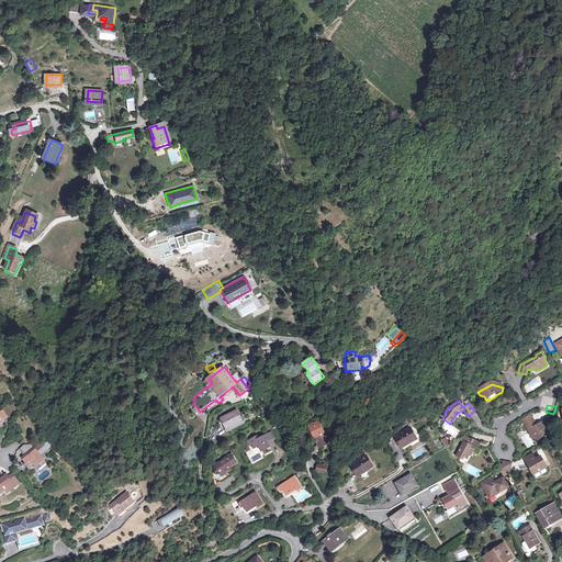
[(237,411),(221,417),(225,429),(242,423),(237,411)]
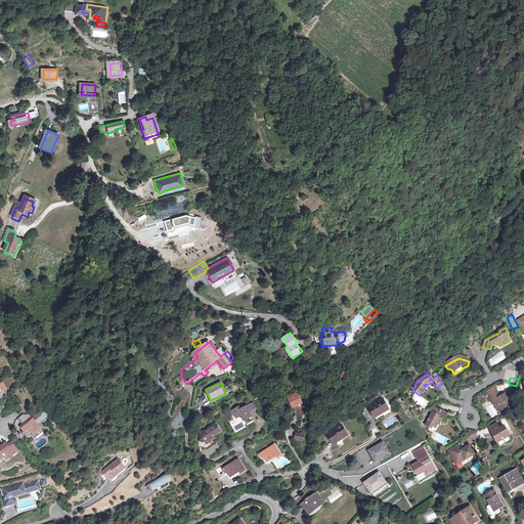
[(489,395),(495,405),(498,404),(498,405),(500,408),(511,402),(509,398),(511,397),(507,391),(499,396),(496,391),(489,395)]
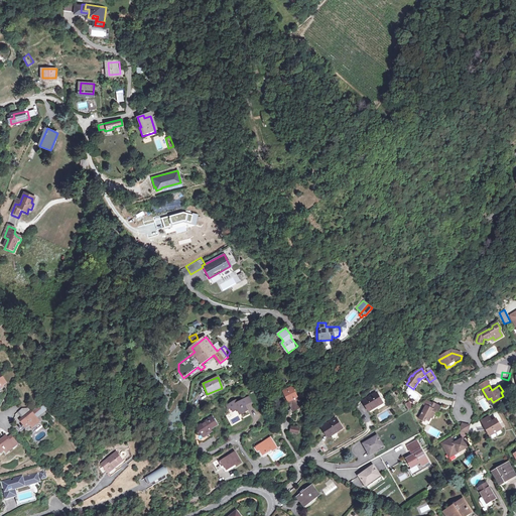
[(292,387),(283,391),(293,411),(300,408),(295,398),(297,397),(292,387)]
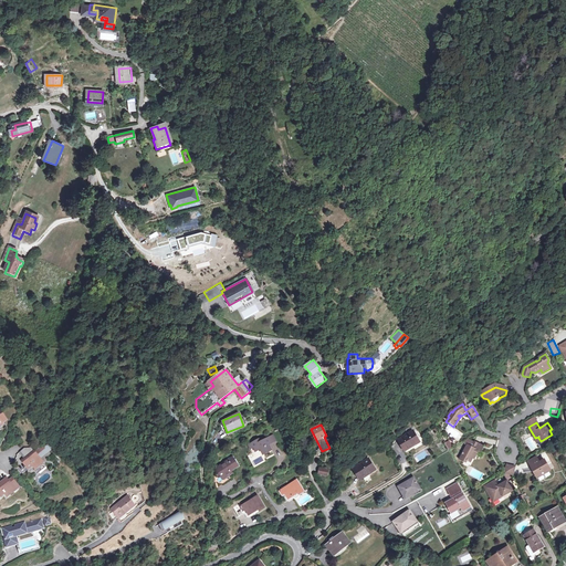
[(405,451),(419,442),(412,431),(398,440),(405,451)]
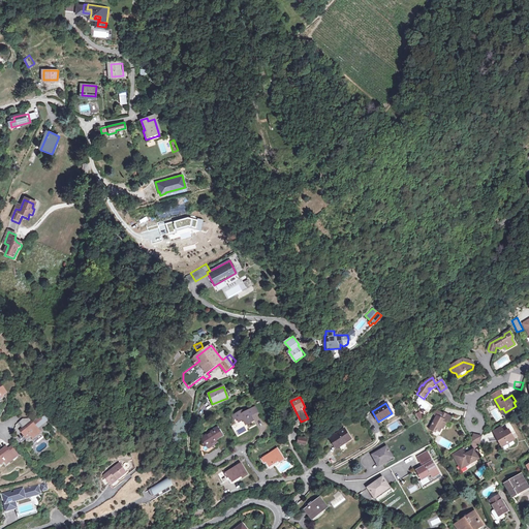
[(237,417),(239,422),(241,425),(245,423),(248,428),(255,424),(253,421),(260,416),(257,409),(245,415),(244,413),(237,417)]
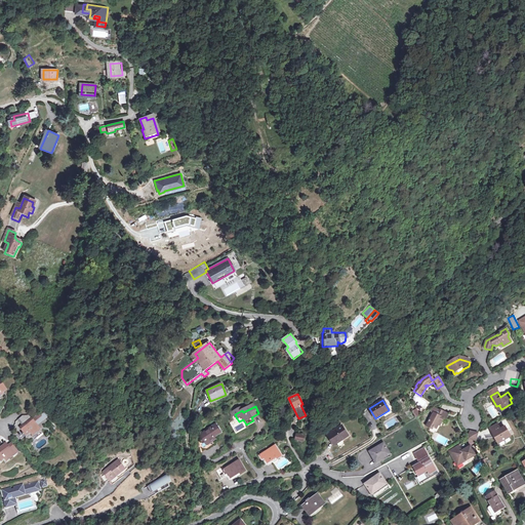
[(436,409),(433,414),(427,427),(431,429),(432,427),(437,430),(439,426),(440,427),(442,422),(444,419),(445,419),(447,416),(439,411),(436,409)]
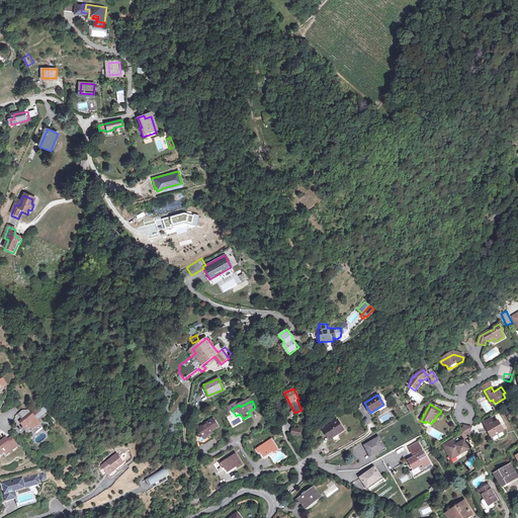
[(25,418),(20,422),(27,431),(22,436),(25,440),(41,426),(33,416),(40,410),(39,408),(35,409),(30,413),(25,418)]
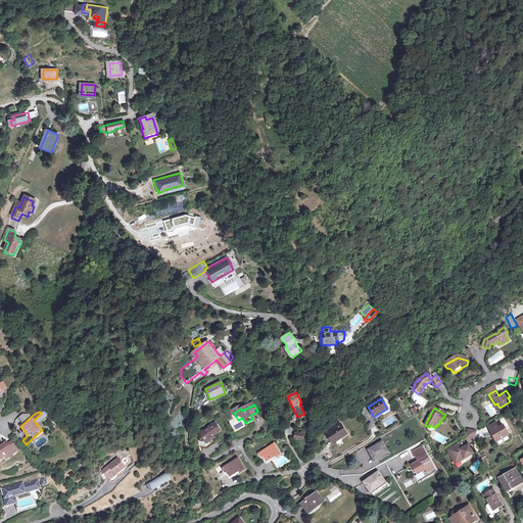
[(214,435),(217,434),(216,432),(222,429),(217,421),(202,430),(208,441),(215,437),(214,435)]
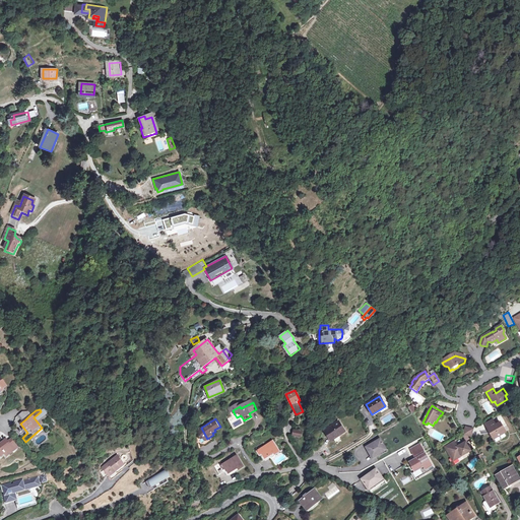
[(485,425),(488,429),(495,425),(493,420),(485,425)]
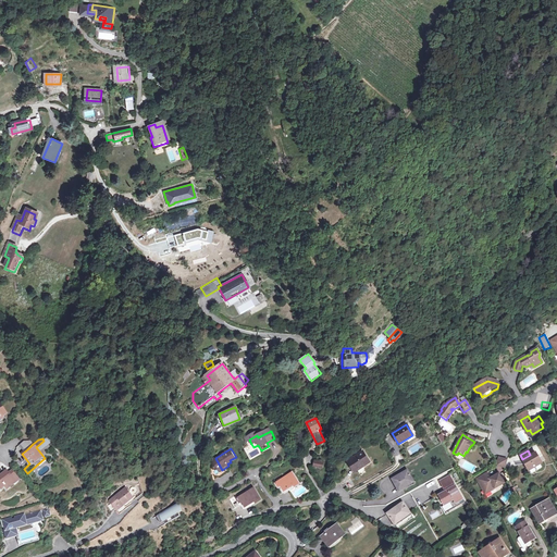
[(355,472),(369,462),(362,453),(347,461),(355,472)]
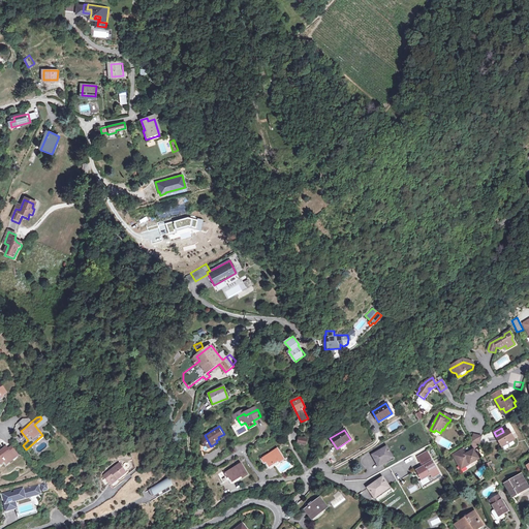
[(503,432),(496,436),(502,447),(515,441),(508,431),(504,433),(503,432)]
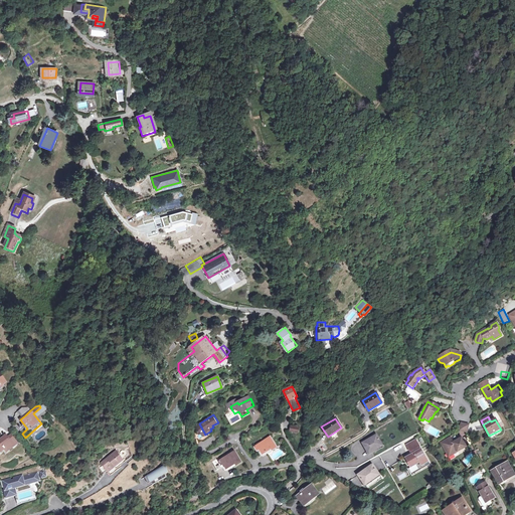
[(459,432),(467,434),(469,425),(461,423),(459,432)]
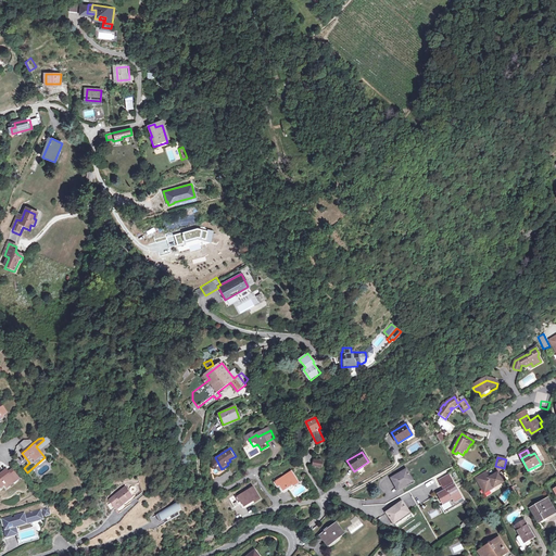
[(3,472),(0,475),(0,485),(1,487),(3,484),(7,488),(13,482),(12,480),(17,476),(11,468),(8,471),(5,470),(4,474),(3,472)]
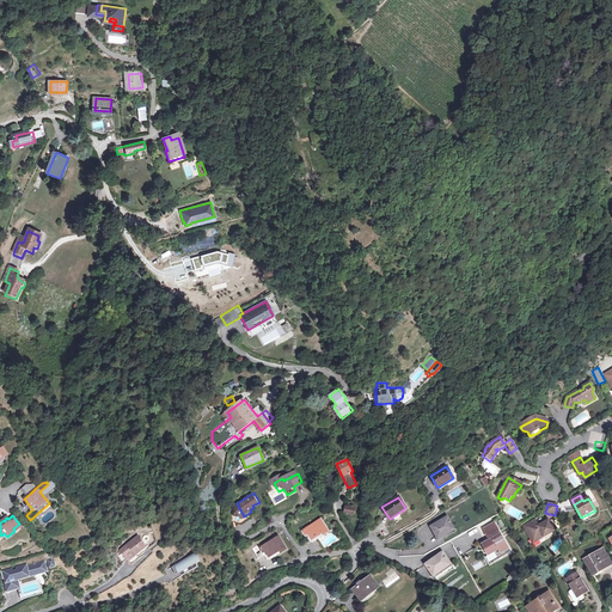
[(438,539),(452,531),(450,526),(452,525),(447,516),(430,526),(438,539)]
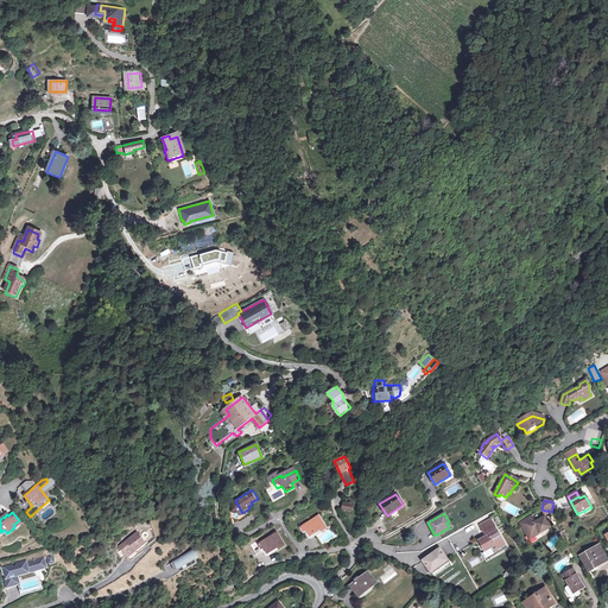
[(318,514),(302,526),(301,527),(308,538),(309,537),(311,537),(316,534),(318,534),(321,532),(322,531),(327,527),(318,514)]
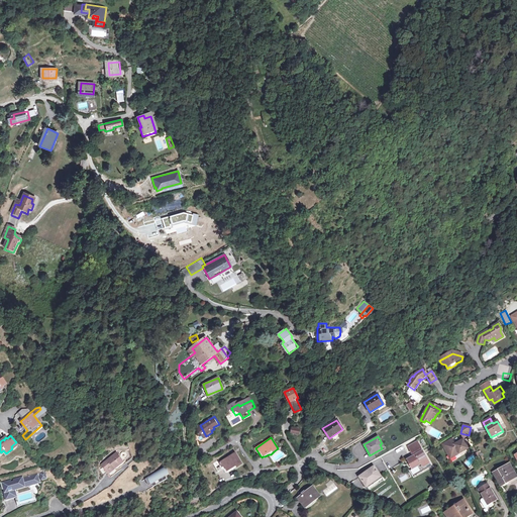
[(442,445),(448,456),(453,453),(454,456),(469,449),(463,440),(455,445),(451,439),(442,445)]
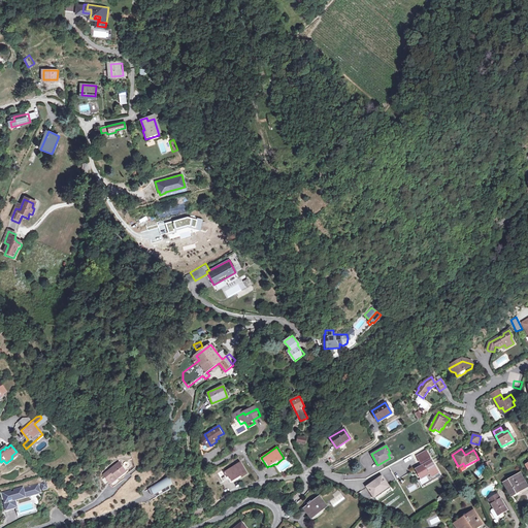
[(426,451),(417,456),(421,464),(422,463),(423,465),(416,469),(421,479),(430,473),(432,476),(438,473),(431,460),(430,461),(429,459),(430,458),(426,451)]
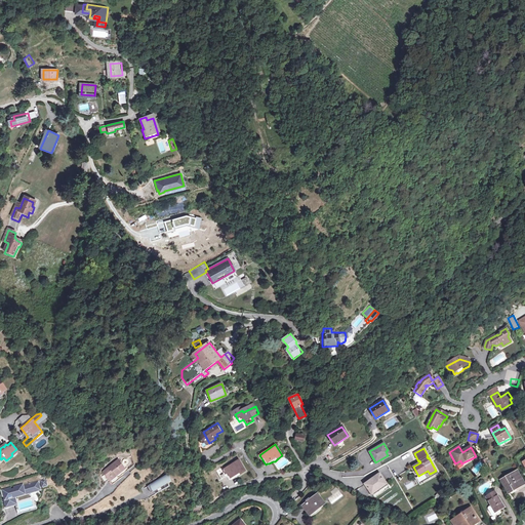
[(221,481),(227,478),(225,475),(228,473),(231,478),(239,473),(241,474),(246,471),(239,459),(223,471),(221,469),(216,473),(221,481)]
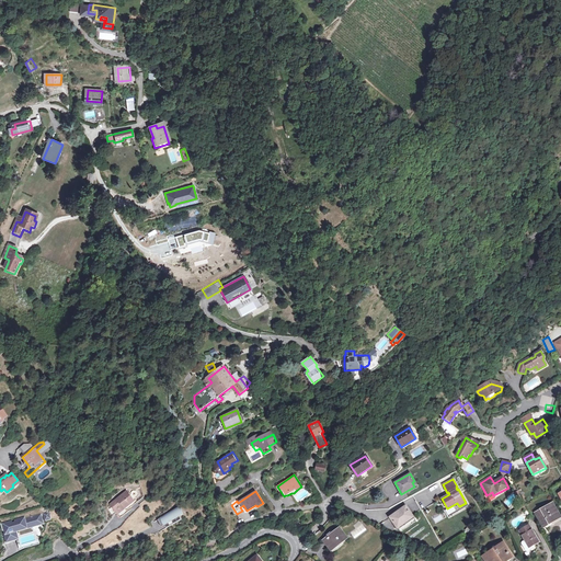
[(122,506),(124,510),(134,501),(127,492),(111,504),(115,511),(122,506)]
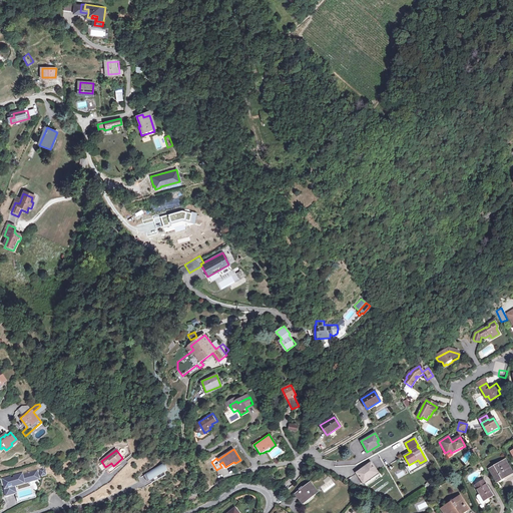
[(498,480),(511,473),(505,461),(491,469),(498,480)]
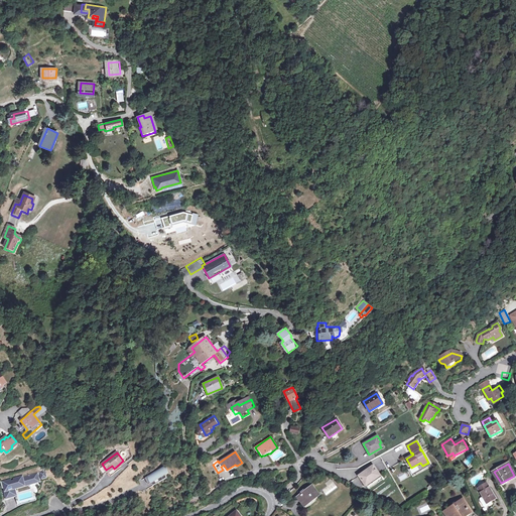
[(366,485),(380,476),(373,466),(359,476),(366,485)]
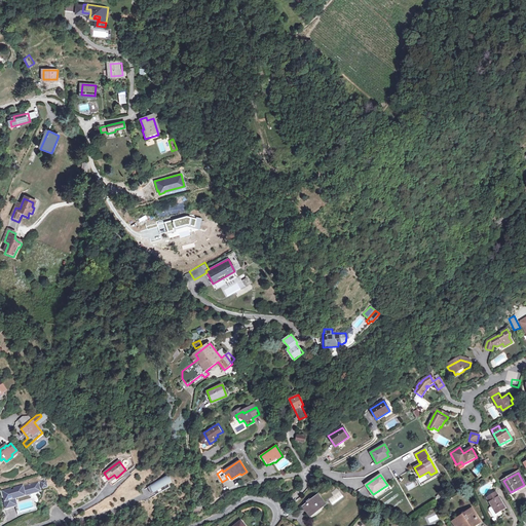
[(168,476),(151,485),(154,492),(156,495),(171,487),(168,484),(172,482),(168,476)]
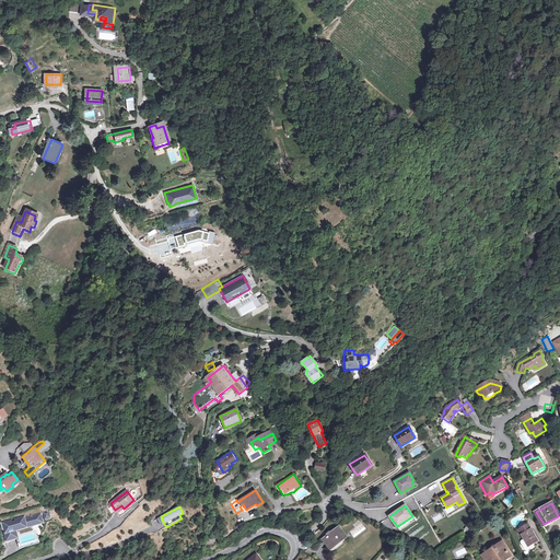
[(36,514),(38,522),(50,517),(48,510),(36,514)]
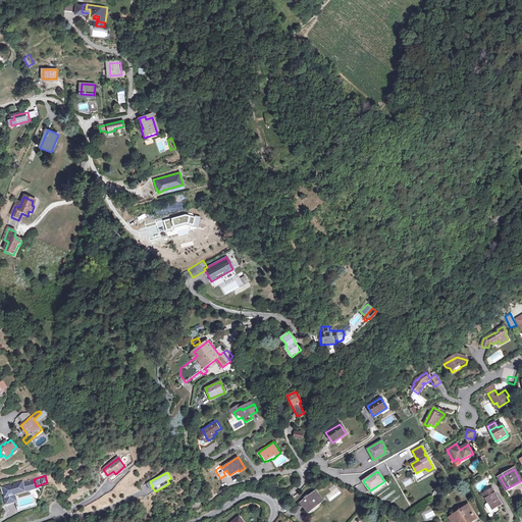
[(403,482),(405,486),(412,482),(410,478),(403,482)]
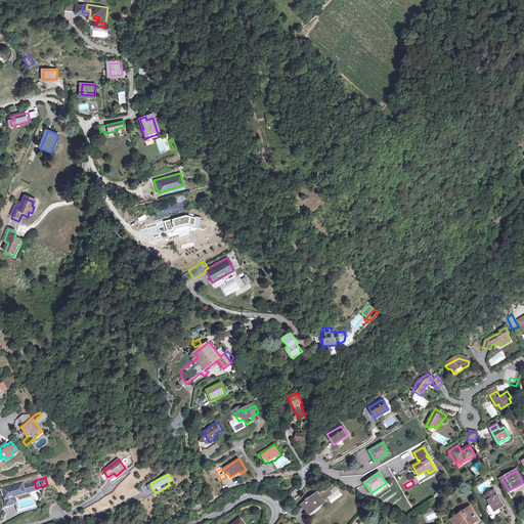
[(7,504),(15,501),(13,494),(16,494),(18,503),(32,498),(30,490),(36,488),(34,481),(31,481),(27,482),(28,483),(1,490),(3,495),(4,494),(7,504)]
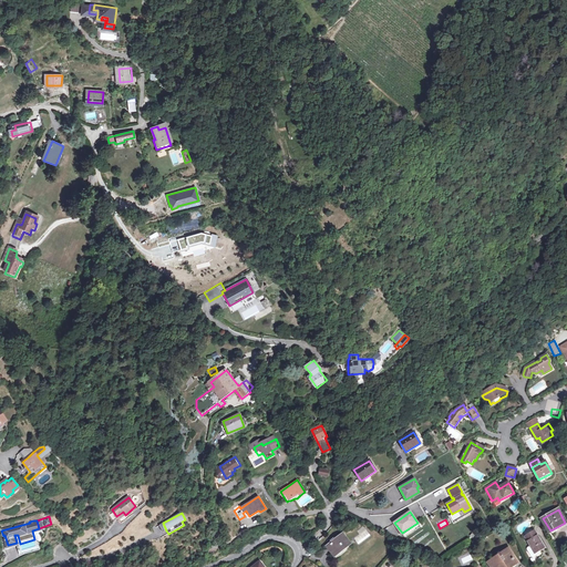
[(534,531),(525,536),(529,545),(535,553),(546,546),(540,537),(537,535),(534,531)]
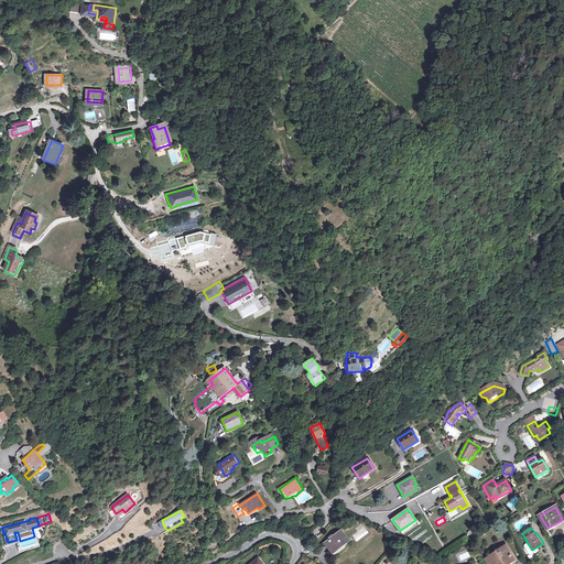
[(334,548),(336,551),(348,541),(342,531),(336,535),(335,534),(332,537),(334,539),(327,543),(332,550),(334,548)]
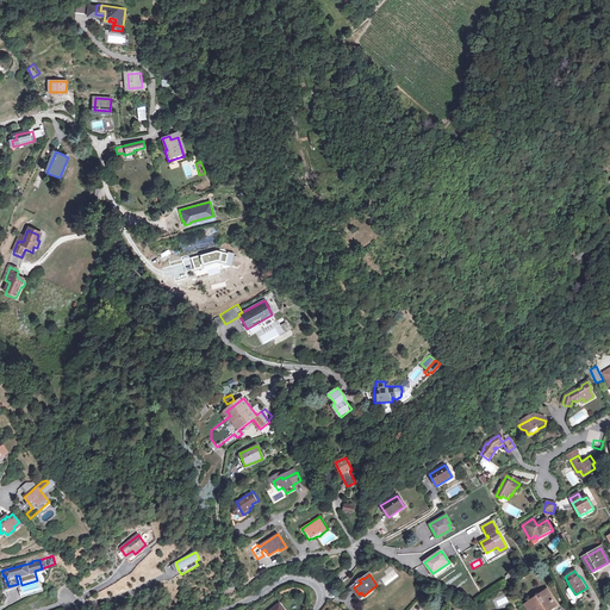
[(573,599),(577,597),(576,595),(570,586),(567,589),(566,590),(571,598),(573,599)]
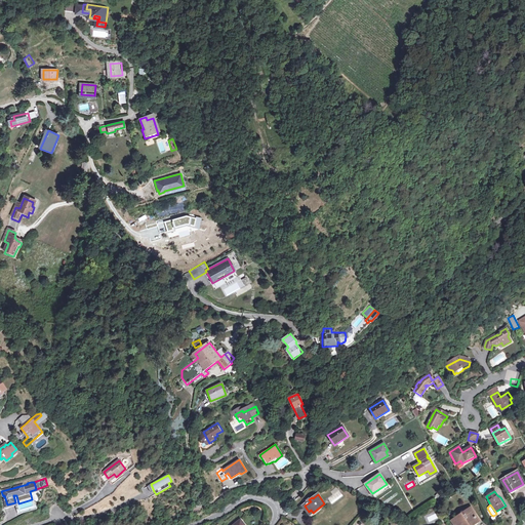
[(454,524),(470,524),(477,520),(474,515),(475,514),(471,508),(452,520),(454,524)]
